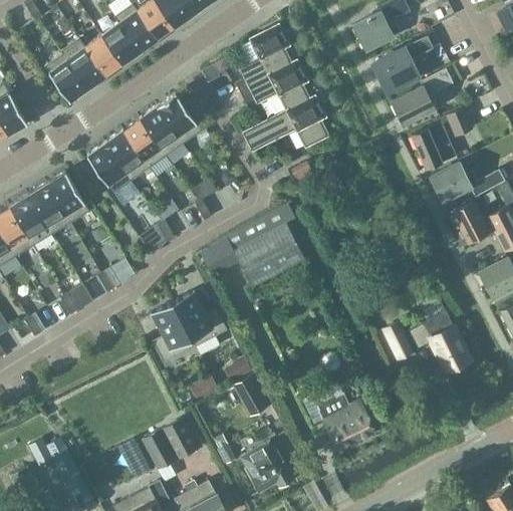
[(157,39),(173,28),(153,0),(151,0),(137,11),(136,11),(156,40),(157,39)]
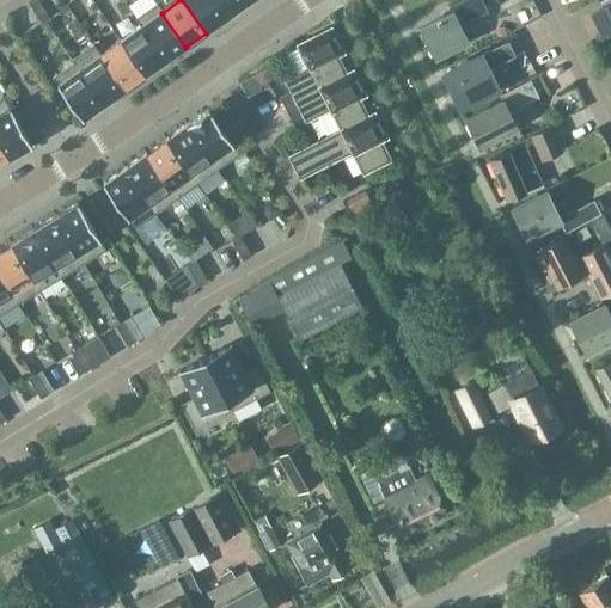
[(227,19),(213,0),(182,0),(206,34),(206,35),(227,19)]
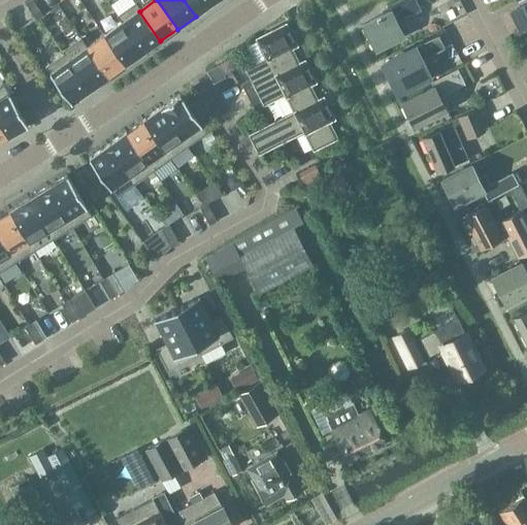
[(211,0),(184,0),(196,17),(215,4),(211,0)]
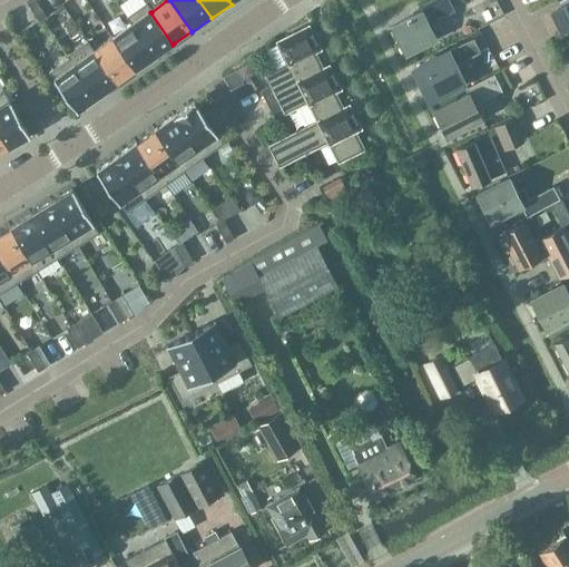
[(453,12),(447,0),(434,0),(417,9),(420,16),(391,30),(405,58),(405,57),(435,42),(427,26),(453,12)]
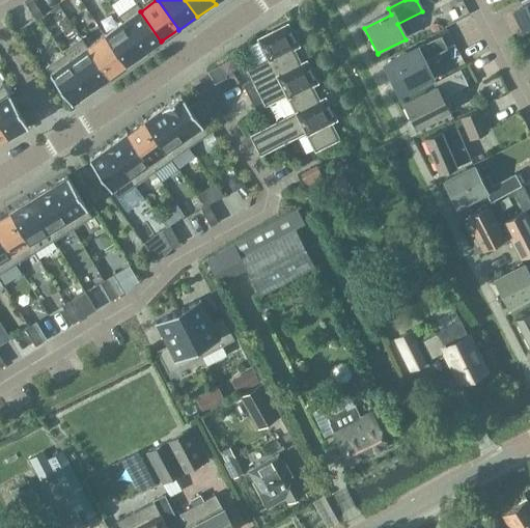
[(25,6),(30,15),(37,10),(31,2),(25,6)]
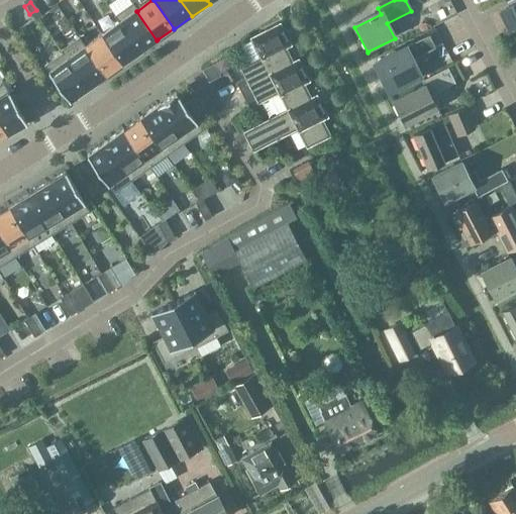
[(158,39),(157,40),(136,11),(137,11),(132,5),(114,18),(118,24),(119,24),(139,54),(158,40),(158,39)]
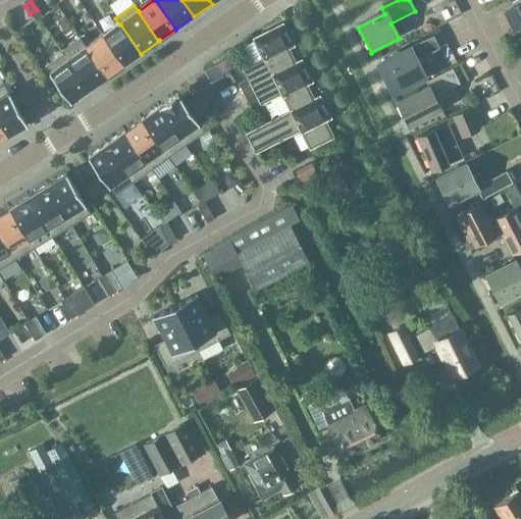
[(37,10),(30,14),(36,23),(42,19),(37,10)]
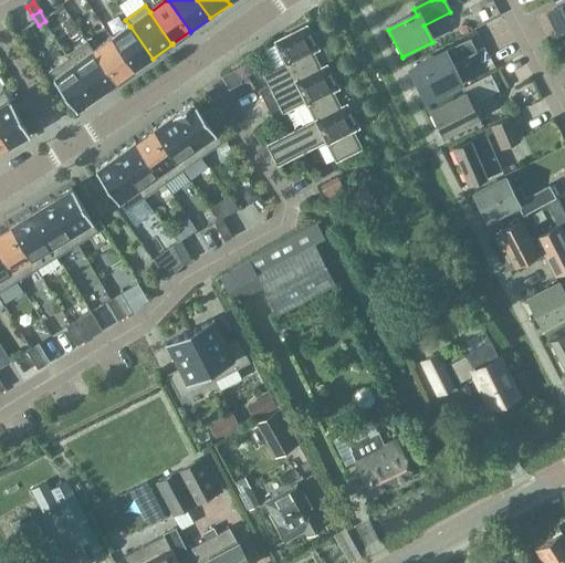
[(133,72),(133,73),(153,59),(131,27),(129,27),(111,40),(133,72)]
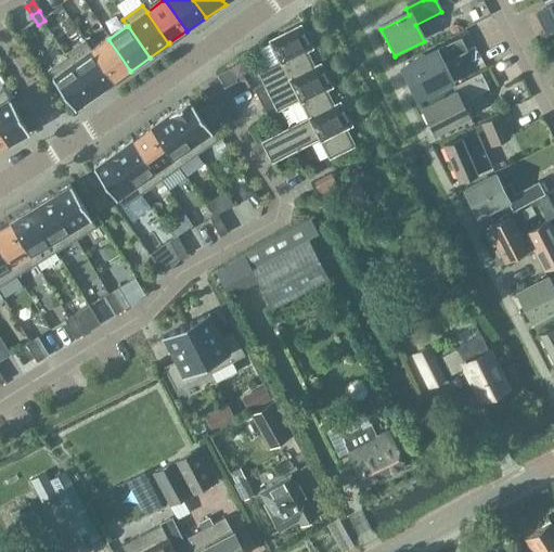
[(313,71),(306,54),(311,52),(299,28),(297,29),(298,29),(271,43),(269,45),(270,46),(280,64),(257,76),(263,87),(267,94),(313,71)]
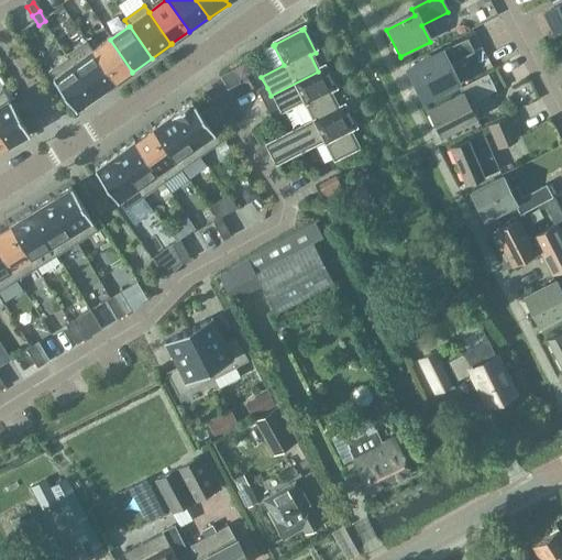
[(472,34),(465,37),(466,42),(473,54),(481,51),(472,34)]
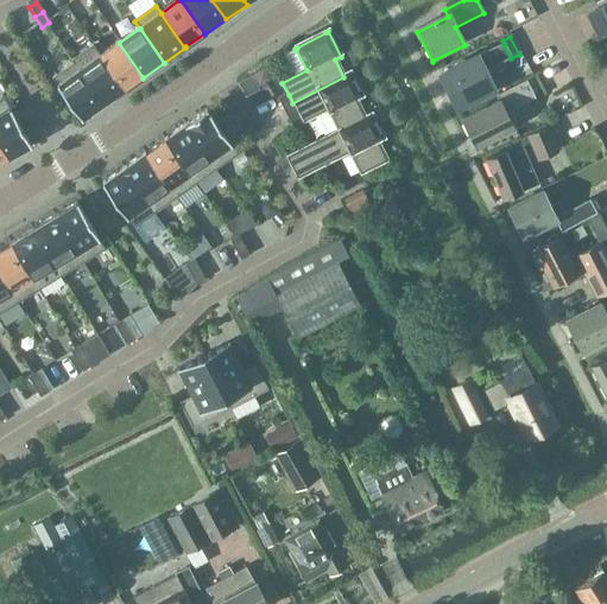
[(124,90),(143,77),(119,43),(100,57),(99,57),(122,90),(124,90)]
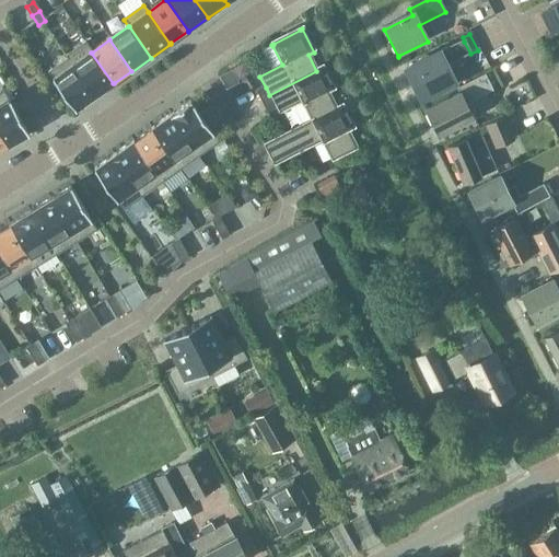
[(445,65),(468,54),(463,43),(405,72),(418,96),(439,85),(442,91),(455,84),(445,65)]
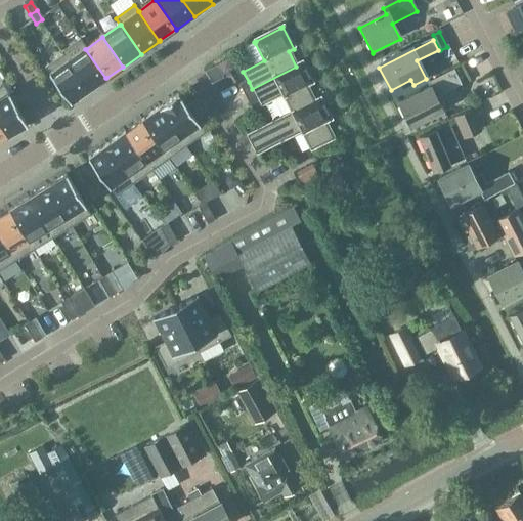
[(106,78),(105,78),(85,49),(86,49),(80,41),(60,54),(62,56),(88,92),(106,79),(106,78)]
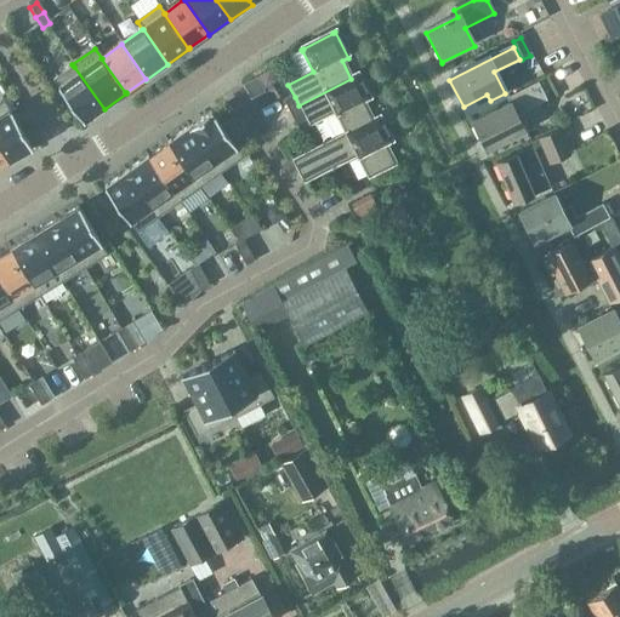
[(74,67),(52,81),(83,125),(104,109),(74,67)]
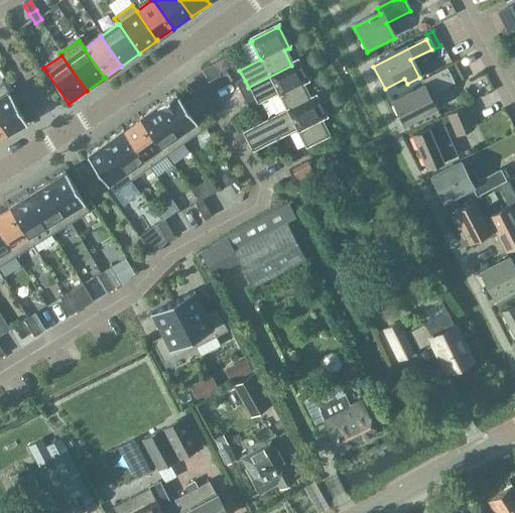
[(278,95),(287,113),(309,102),(309,101),(302,86),(307,84),(296,62),(291,66),(248,88),(257,106),(278,95)]
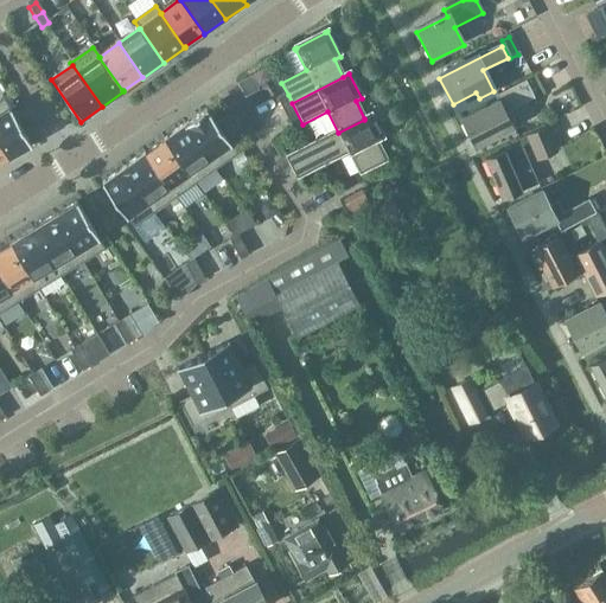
[(238,87),(246,98),(257,92),(250,79),(238,87)]
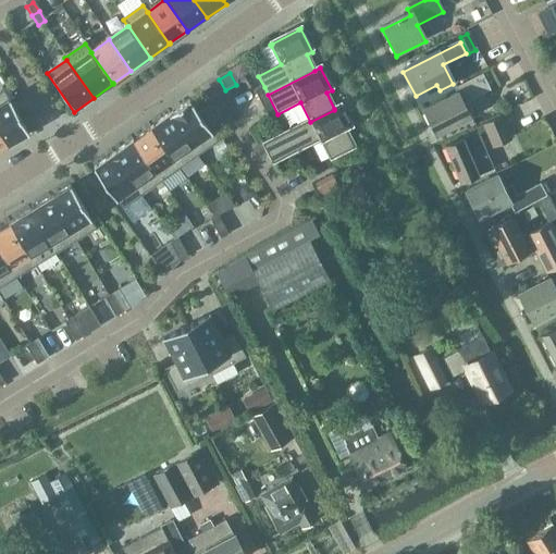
[(469,120),(469,118),(473,114),(468,103),(491,93),(482,76),(454,90),(456,96),(423,112),(436,137),(469,120)]
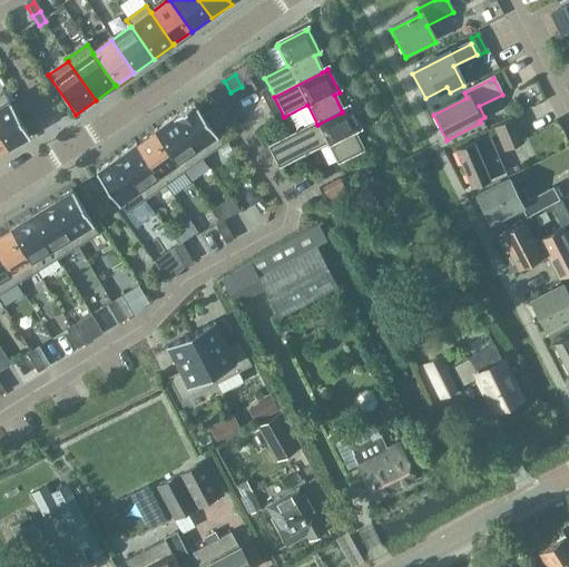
[(271,89),(260,95),(264,103),(274,97),(271,89)]
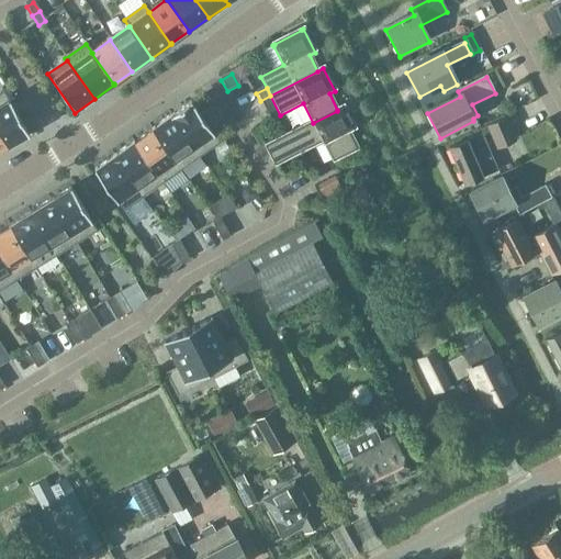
[(7,148),(29,136),(3,92),(0,93),(0,135),(7,148)]
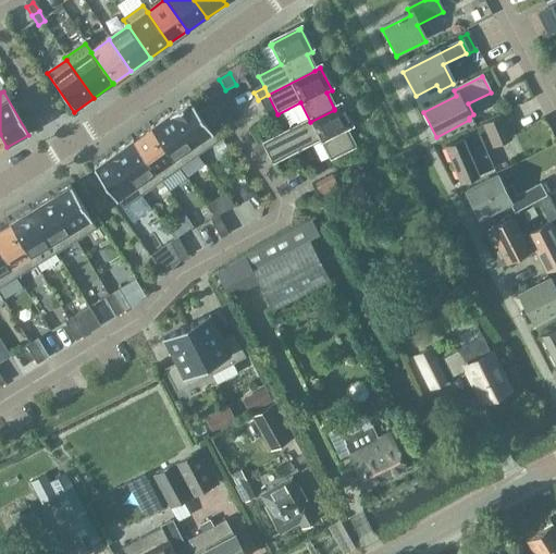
[(268,95),(258,100),(268,119),(278,114),(268,95)]
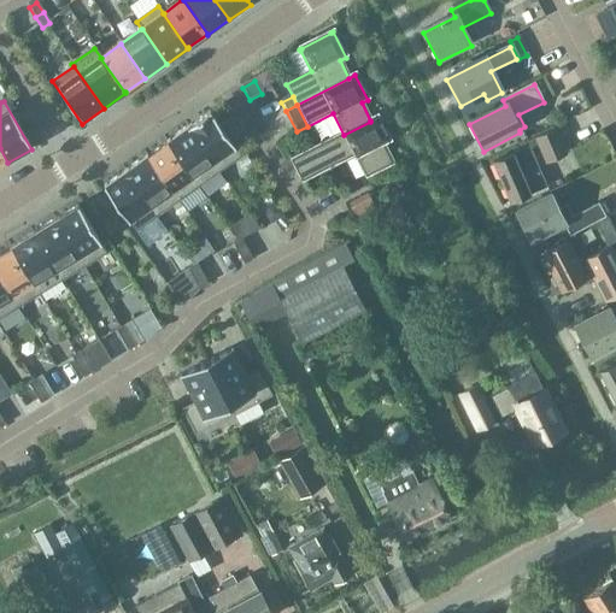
[(210,113),(187,129),(220,174),(241,158),(234,148),(239,146),(224,125),(220,128),(210,113)]
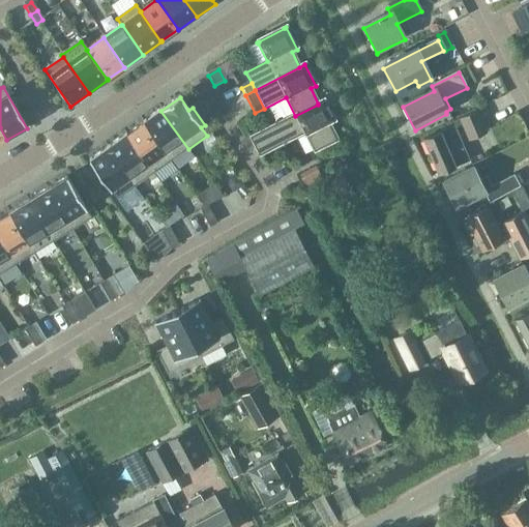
[(318,104),(318,105),(295,116),(250,139),(259,157),(304,135),(314,154),(338,142),(329,125),(332,123),(334,122),(324,100),(318,104)]
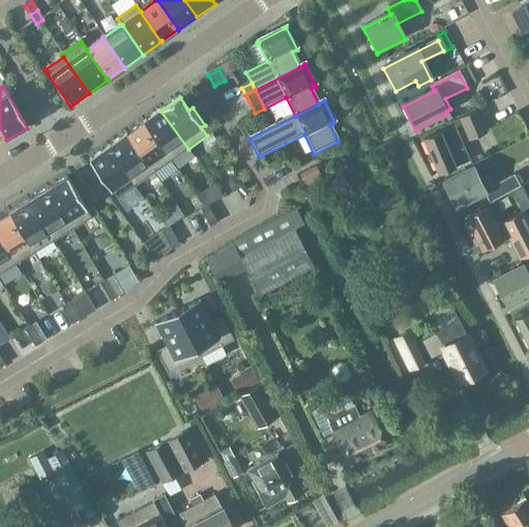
[(143,124),(170,163),(188,149),(160,111),(143,124)]
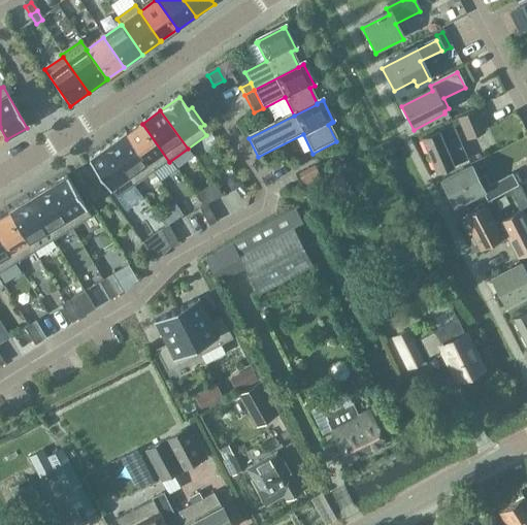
[(474,112),(458,120),(460,126),(466,140),(484,133),(479,122),(474,112)]
